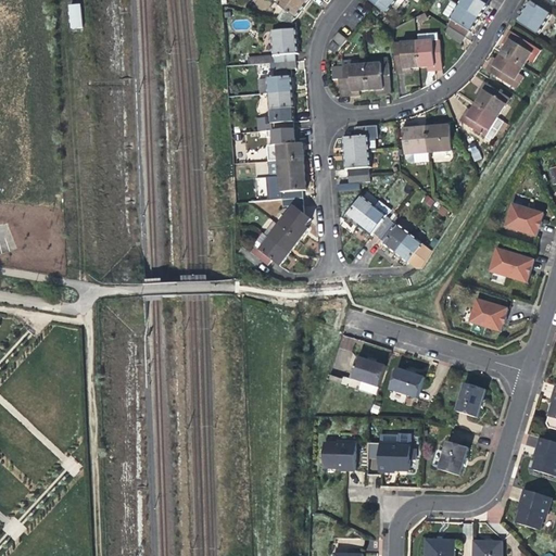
[(277,0),(275,3),(283,10),(295,19),(297,20),(304,10),(311,0),(277,0)]
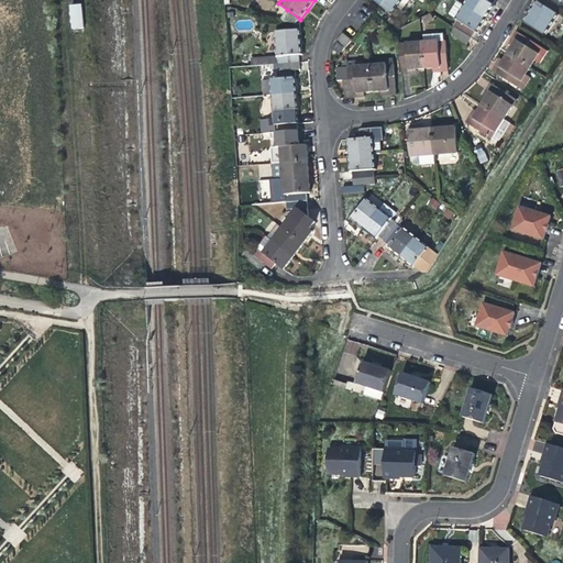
[(373,0),(392,14),(403,0),(373,0)]
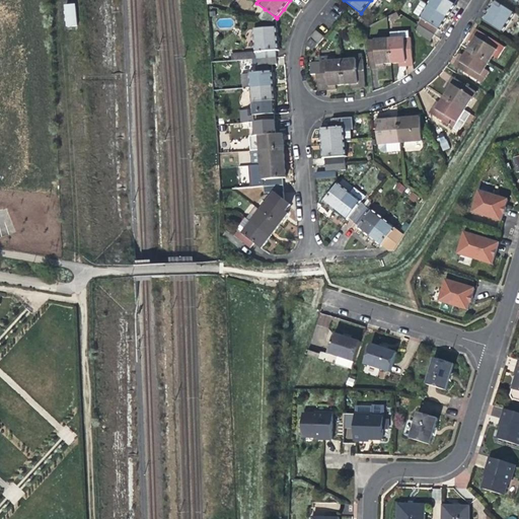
[(454,4),(456,0),(430,0),(427,5),(448,18),(454,10),(456,6),(454,4)]
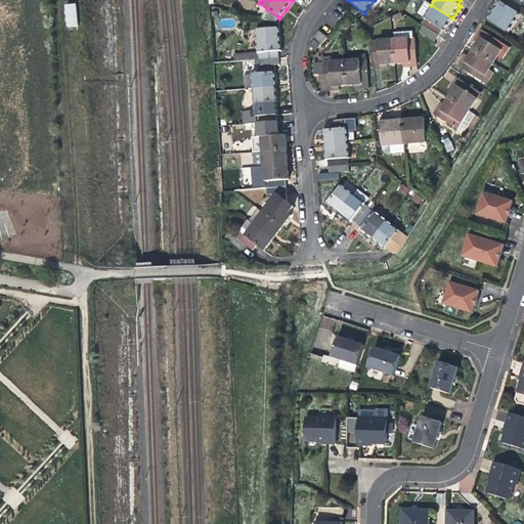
[(488,22),(506,33),(518,12),(500,2),(494,11),(488,22)]
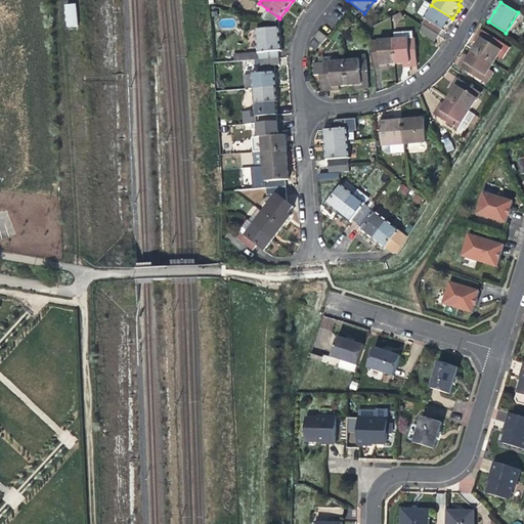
[(63,4),(66,28),(77,27),(76,3),(63,4)]
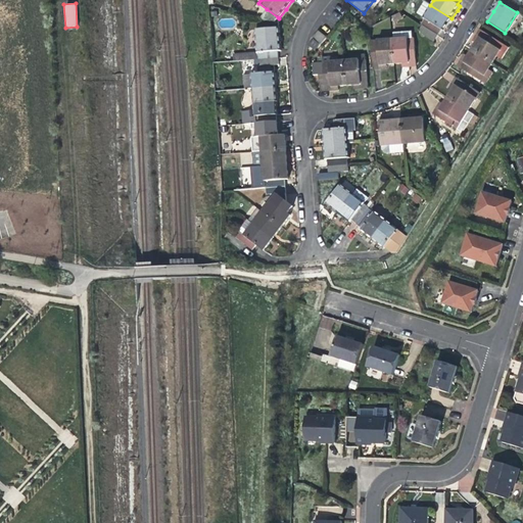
[(417,12),(422,16),(428,6),(423,3),(417,12)]
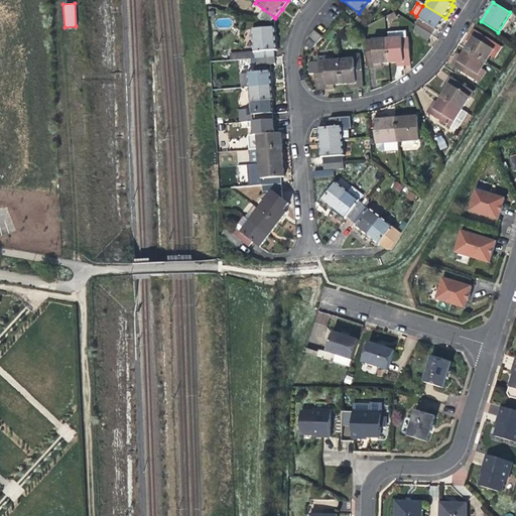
[(415,24),(417,25),(432,35),(436,29),(437,30),(441,24),(445,18),(424,5),(416,17),(419,19),(415,24)]
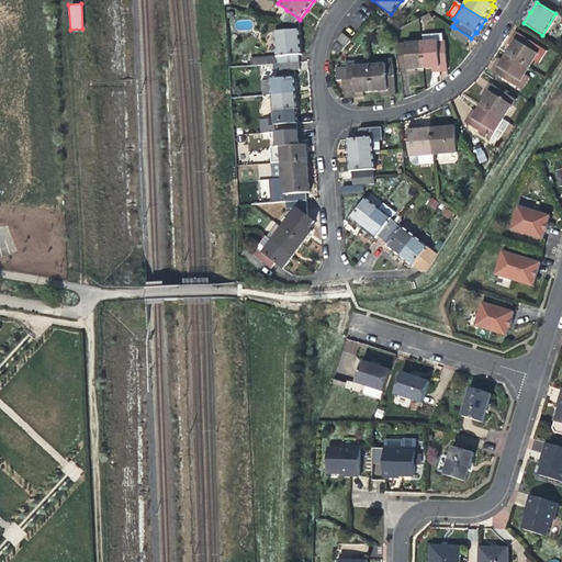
[(299,19),(287,10),(279,20),(295,23),(299,19)]
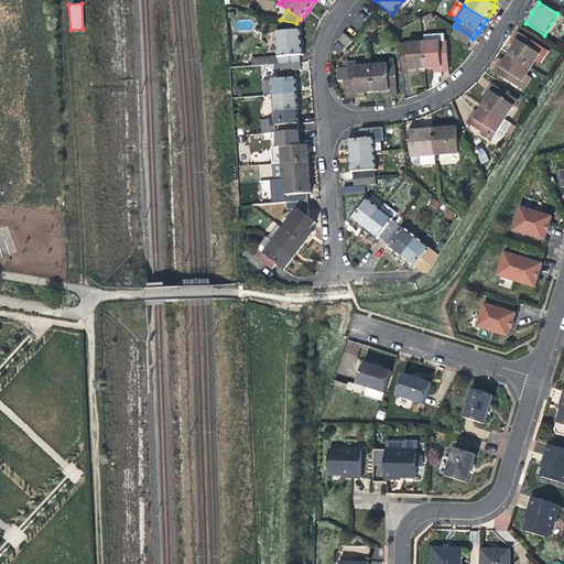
[(469,44),(473,39),(456,28),(454,31),(455,35),(469,44)]
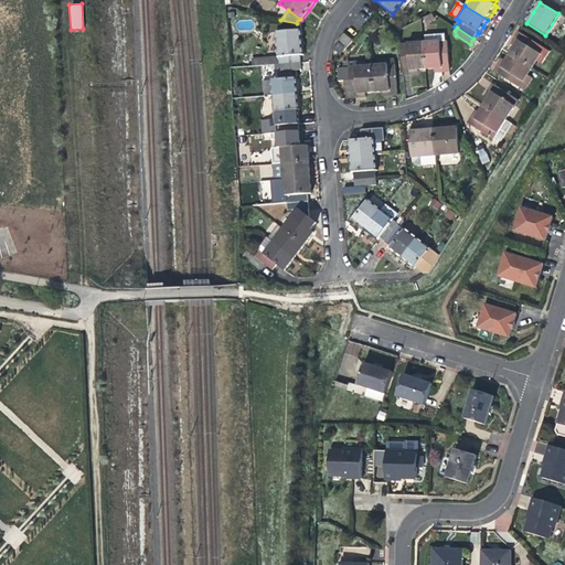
[(277,57),(279,57),(300,55),(304,55),(302,42),(301,30),(275,32),(277,56),(277,57)]
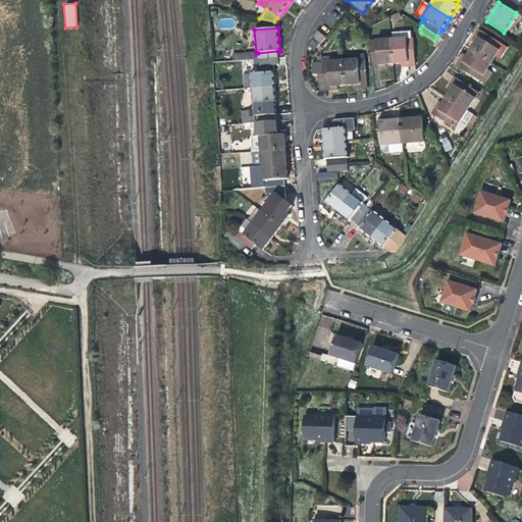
[(496,57),(504,45),(479,30),(475,36),(479,38),(476,44),(471,50),(491,63),(496,57)]
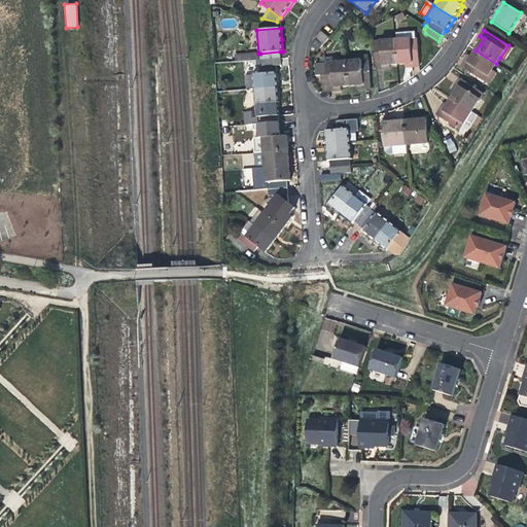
[(315,39),(323,45),(329,38),(321,32),(315,39)]
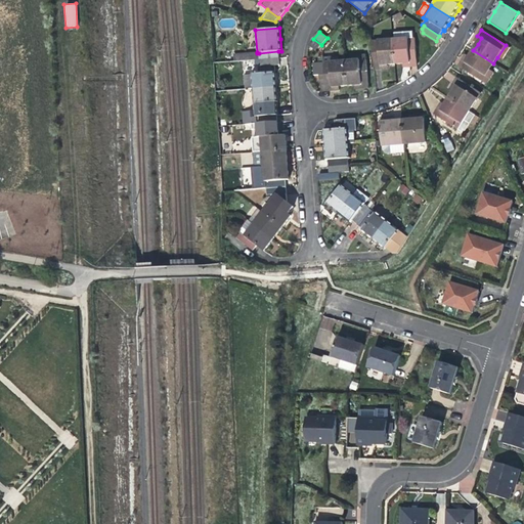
[(415,38),(393,40),(395,63),(402,63),(410,62),(410,68),(417,68),(415,38)]
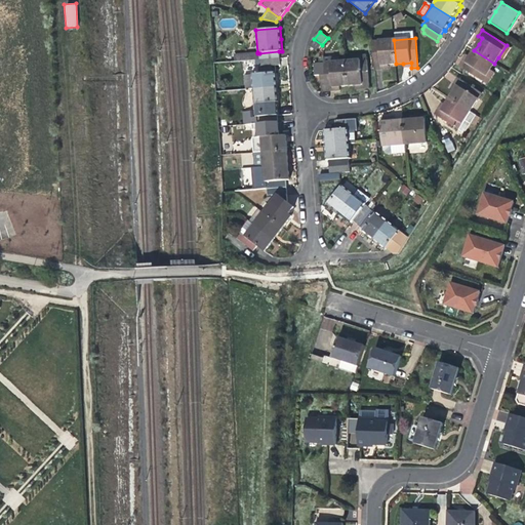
[(374,71),(380,71),(380,66),(388,65),(396,64),(394,40),(372,41),(374,71)]
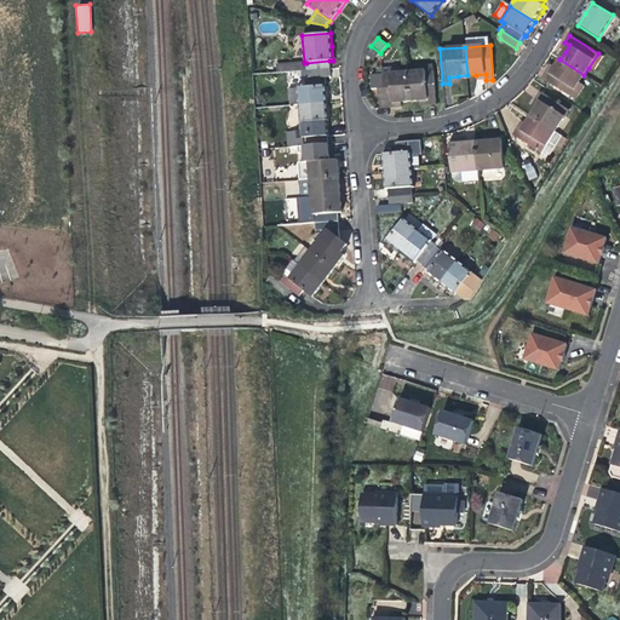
[(602,57),(598,53),(589,68),(593,70),(602,57)]
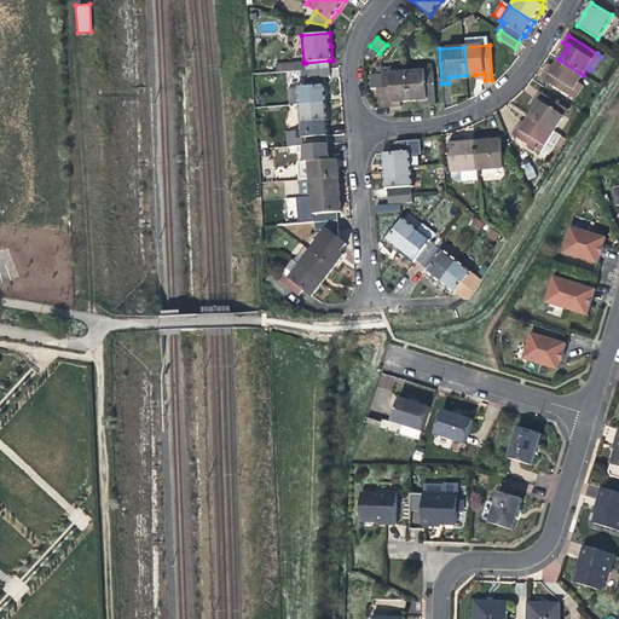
[(541,77),(570,97),(578,84),(583,75),(559,59),(554,68),(549,74),(544,71),(541,77)]
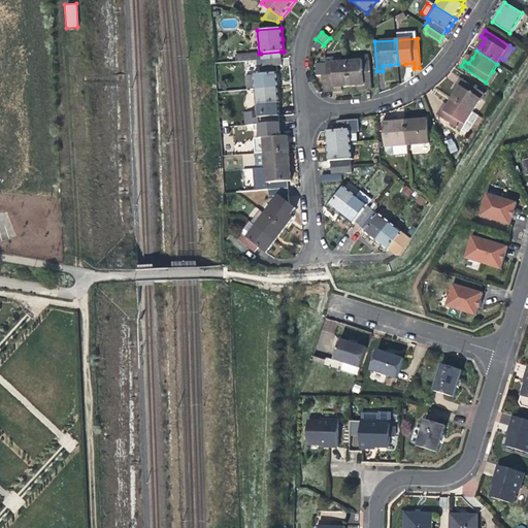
[(281,52),(261,54),(262,61),(282,59),(281,52)]
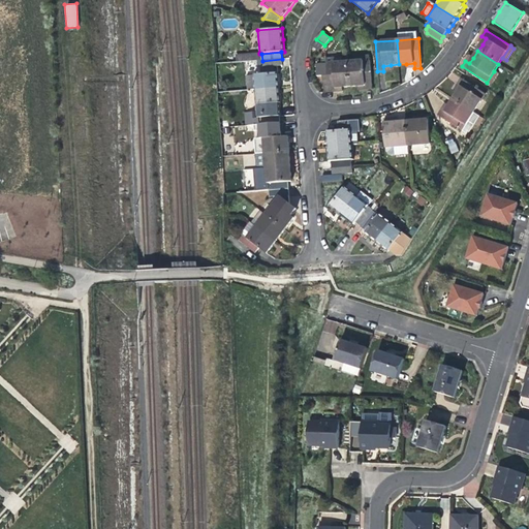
[(237,63),(262,61),(261,54),(259,54),(259,53),(237,55),(237,63)]
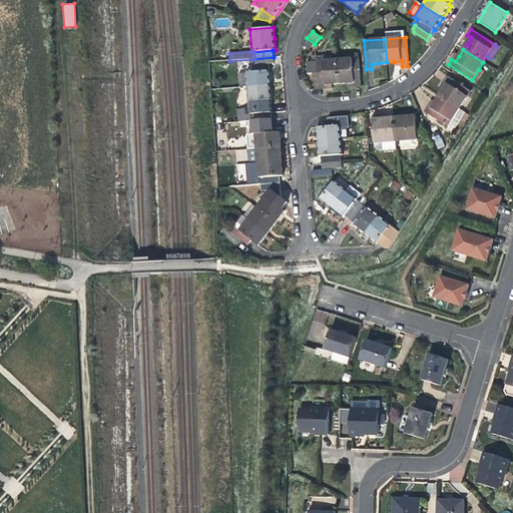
[(354,82),(354,87),(361,86),(359,58),(346,59),(338,60),(340,84),(348,83),(354,82)]
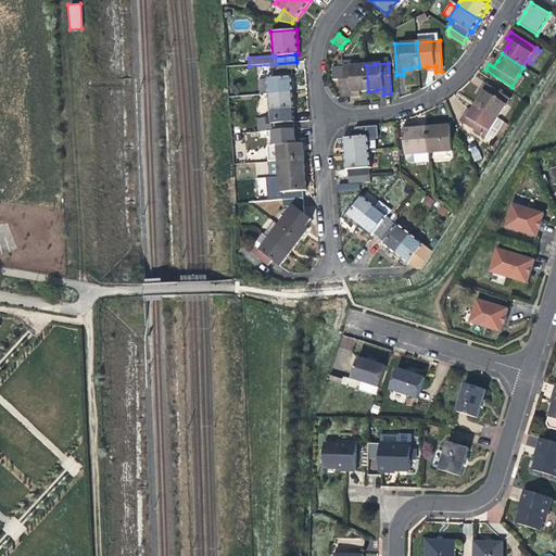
[(341,98),(352,97),(352,92),(359,91),(368,91),(366,65),(357,66),(343,67),(339,67),(341,98)]
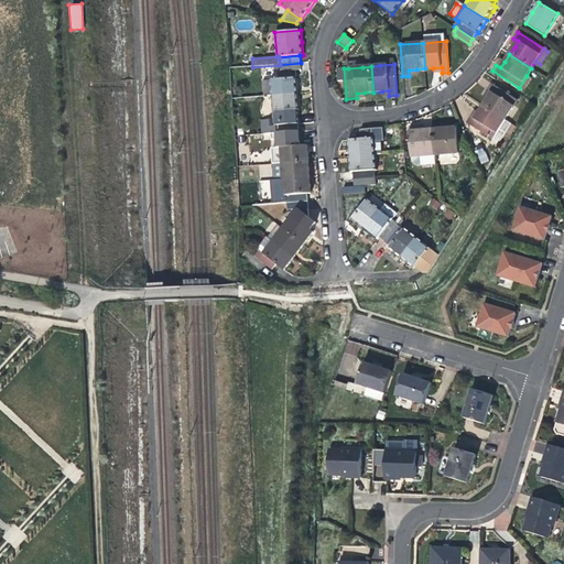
[(531,78),(527,76),(519,88),(523,90),(531,78)]
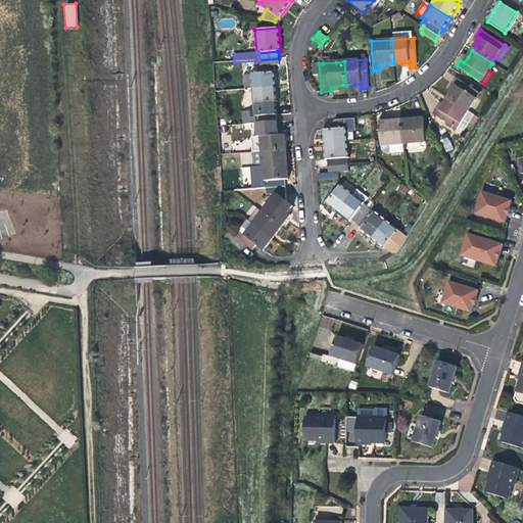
[(273,73),(251,75),(252,89),(274,88),(274,81),(273,73)]
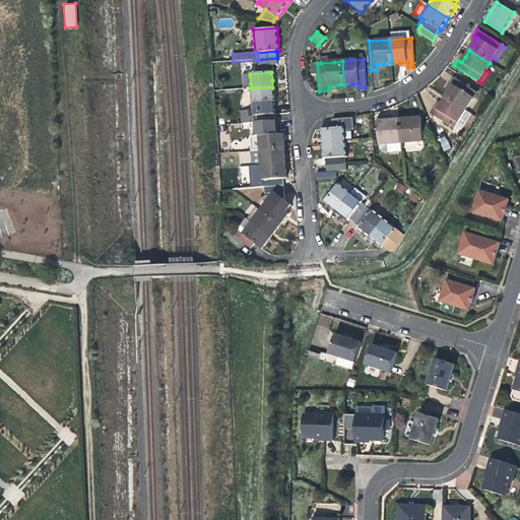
[(244,89),(251,88),(250,74),(243,75),(244,89)]
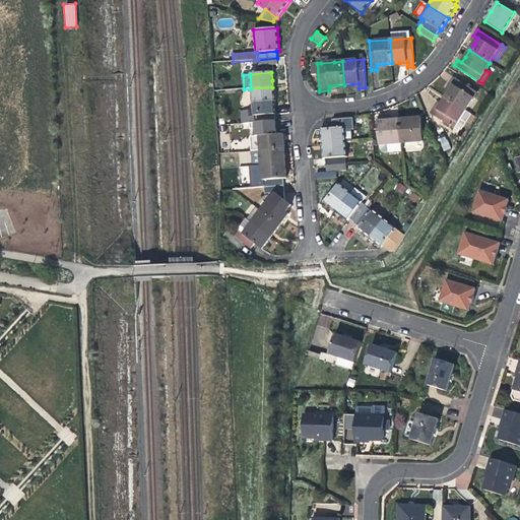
[(453,77),(450,82),(453,84),(449,90),(445,98),(466,111),(477,92),(453,77)]
